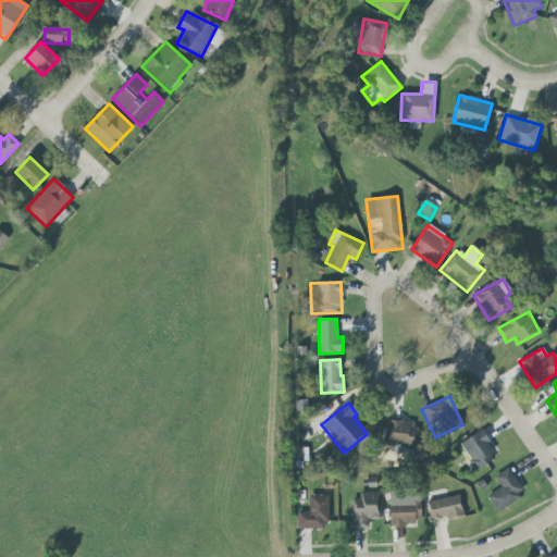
[(385,443),(413,447),(417,425),(388,421),(385,443)]
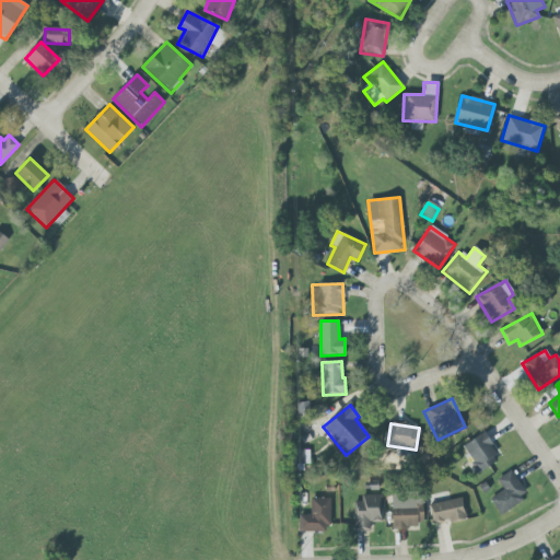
[(483,433),(462,446),(478,473),(500,459),(483,433)]
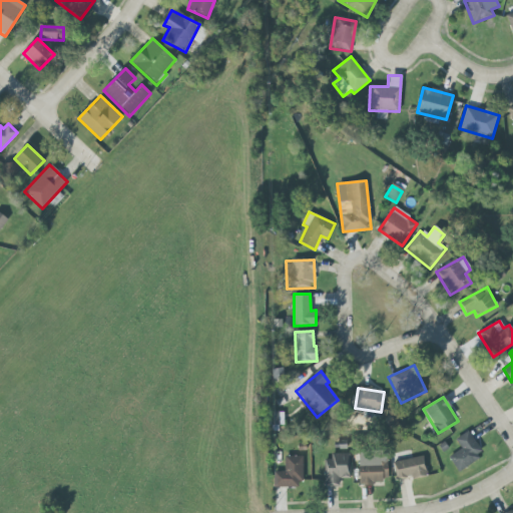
[(461,449),(449,457),(457,471),(483,456),(469,431),(455,439),(461,449)]
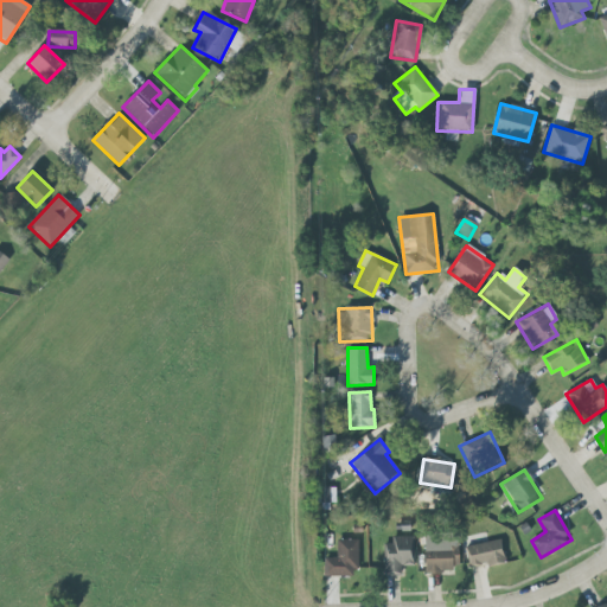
[(401,567),(415,566),(414,538),(384,540),(385,574),(401,574),(401,567)]
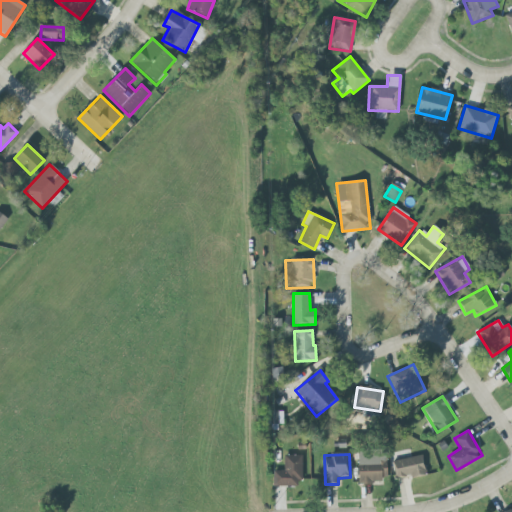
[(301,455),(284,456),(284,471),(273,471),(273,486),(301,486),(301,455)]
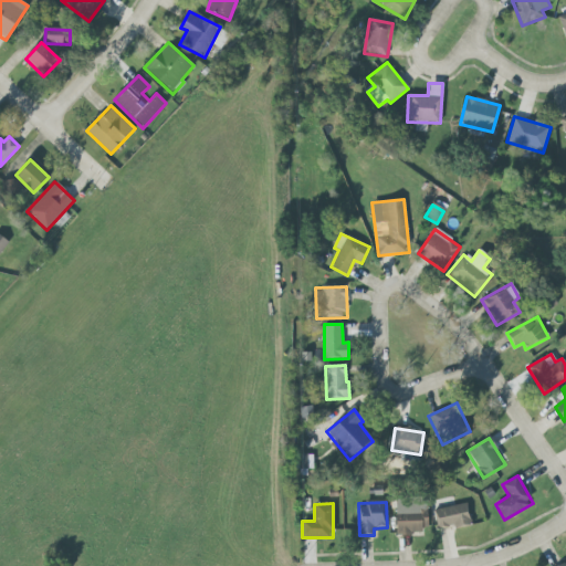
[(433,511),(439,531),(471,523),(465,503),(433,511)]
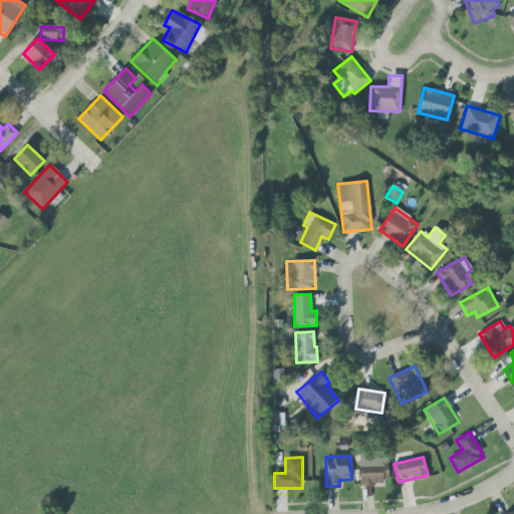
[(388,461),(359,462),(360,485),(389,484),(388,461)]
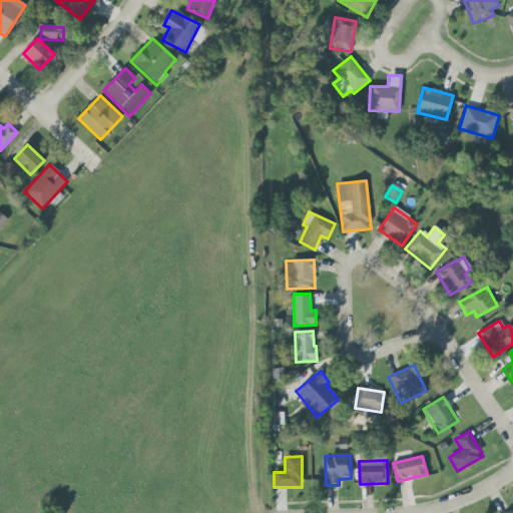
All buildings are outlined.
